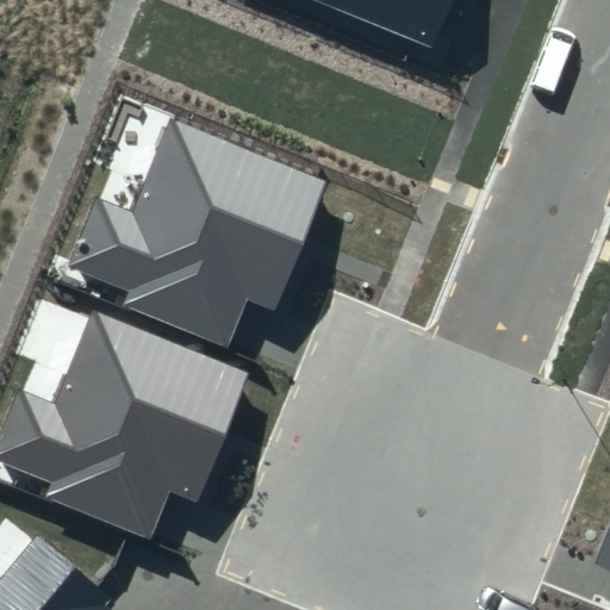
[(313,0),(433,48),(450,0),(313,0)]
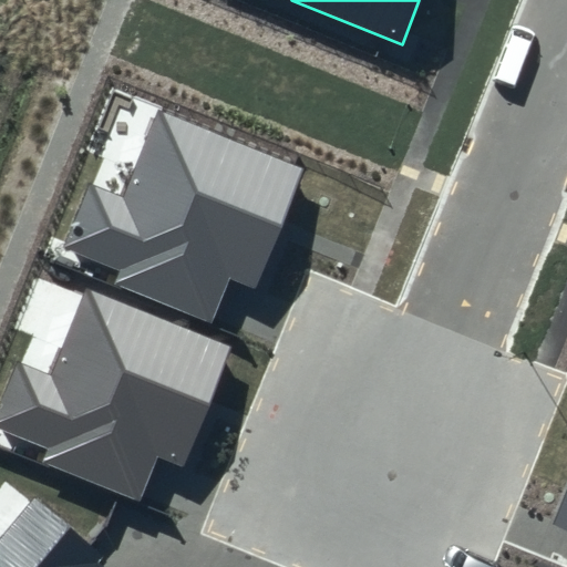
[(303,169),(157,112),(123,197),(90,184),(63,248),(120,271),(114,285),(212,323),(229,279),(255,290),(303,169)]
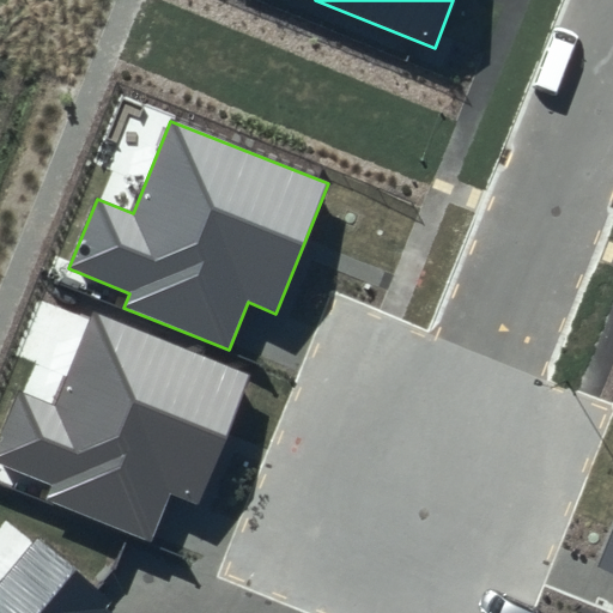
[(252,375),(93,311),(55,406),(20,393),(0,441),(0,463),(53,486),(47,499),(151,541),(170,496),(198,507),(252,375)]
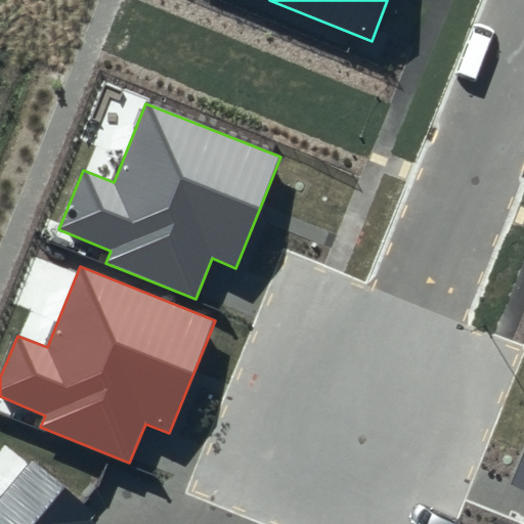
[(523,459),(514,483),(523,486),(523,459)]
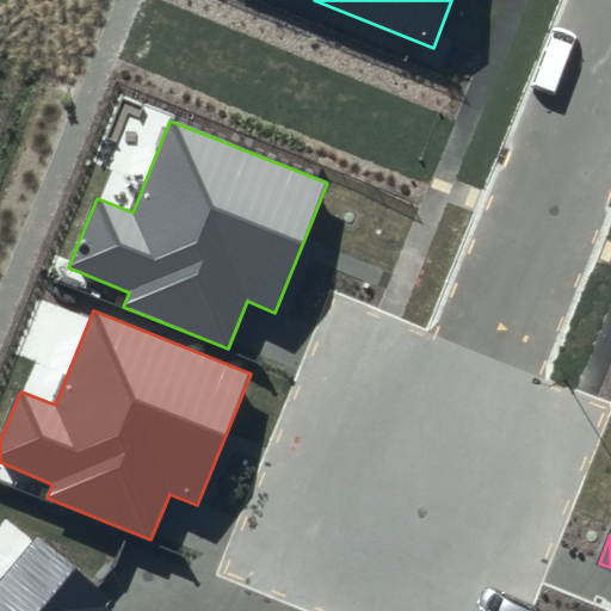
[(113,599),(36,536),(0,579),(0,610),(111,610),(107,608),(113,599)]
